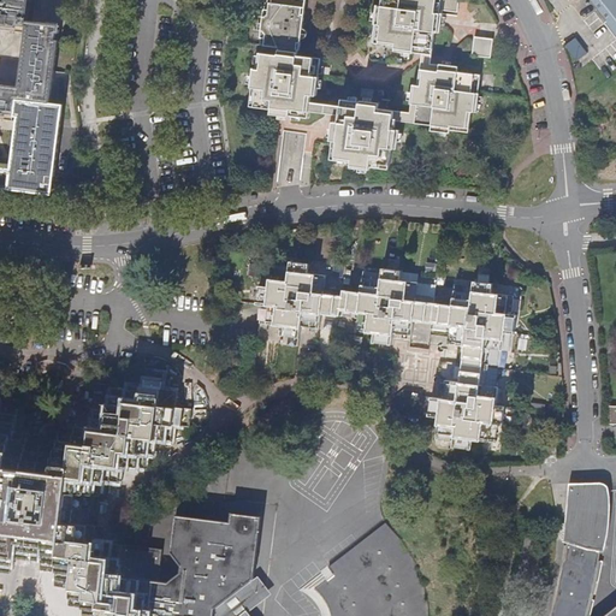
[(0,188),(52,195),(55,167),(60,126),(63,105),(51,104),(59,40),(55,40),(55,33),(59,34),(60,25),(27,21),(29,0),(4,0),(5,1),(0,0),(0,35),(1,29),(24,33),(18,87),(0,84),(0,118),(17,122),(12,169),(0,167),(0,188)]
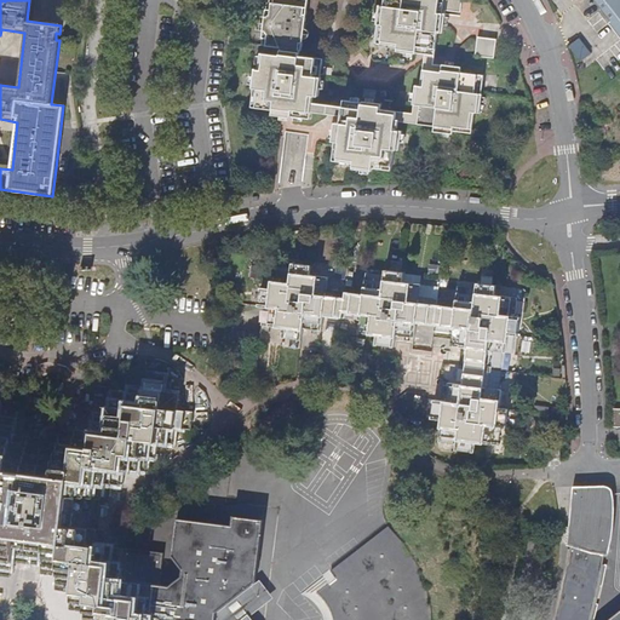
[(303,50),(262,45),(262,46),(282,50),(281,53),(263,52),(260,69),(254,69),(252,87),(256,87),(253,105),(275,109),(274,114),(292,116),(292,115),(311,118),(311,112),(342,115),(340,122),(336,122),(331,160),(355,162),(355,168),(373,171),(373,167),(392,170),(395,149),(399,149),(401,130),(400,130),(401,121),(435,125),(435,131),(453,133),(454,131),(472,132),(475,112),(481,112),(484,75),(461,73),(461,67),(434,63),(438,32),(442,33),(445,10),(460,11),(461,0),(384,0),(384,6),(379,5),(377,23),(378,24),(375,42),(399,45),(399,51),(417,53),(417,52),(426,53),(422,86),(415,85),(414,103),(414,104),(413,113),(382,109),(383,104),(344,99),(343,107),(314,103),(314,96),(317,96),(320,76),(319,75),(321,58),(300,56),(300,52),(303,52),(303,50)]
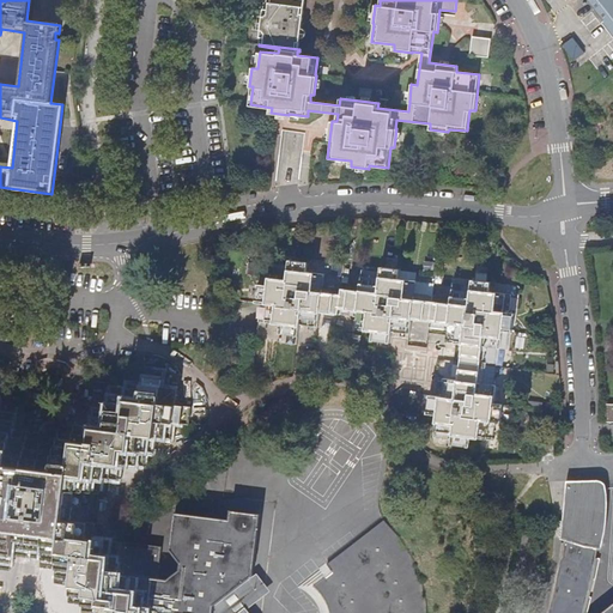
[(266,0),(267,1),(265,1),(262,17),(262,23),(261,30),(259,44),(299,49),(305,0),(266,0)]
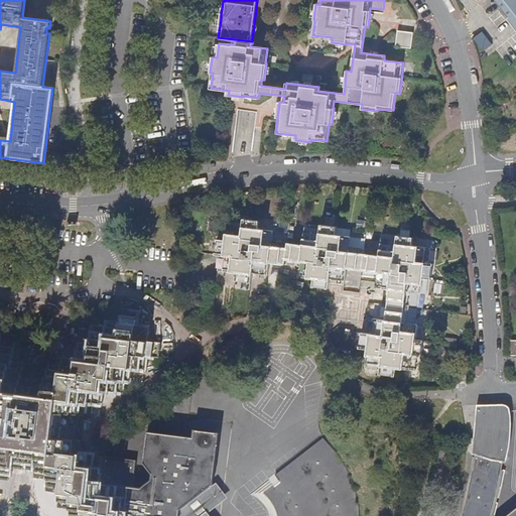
[(515,0),(496,0),(510,17),(515,24),(515,0)]
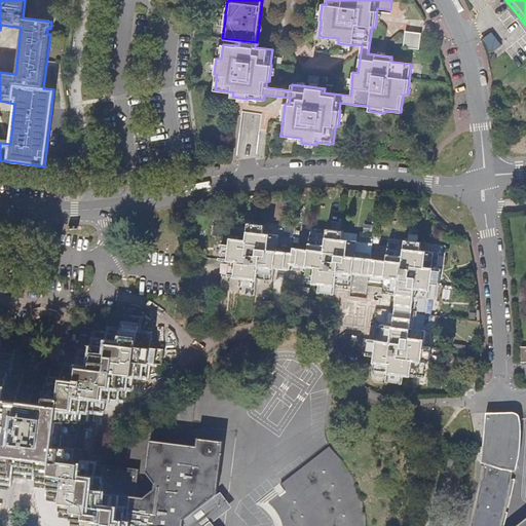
[(419,48),(420,47),(422,33),(406,31),(404,47),(419,48)]
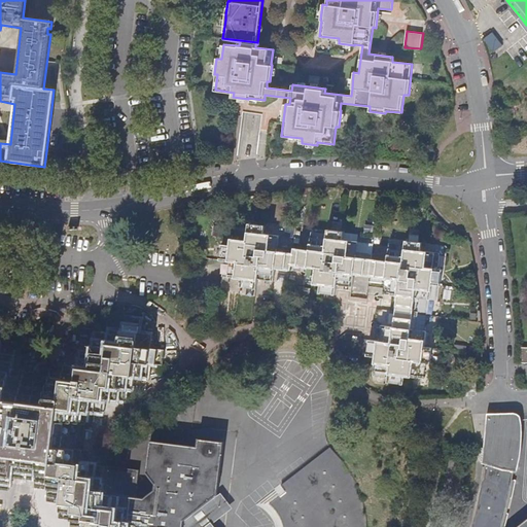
[(69,162),(67,148),(54,150),(57,164),(69,162)]
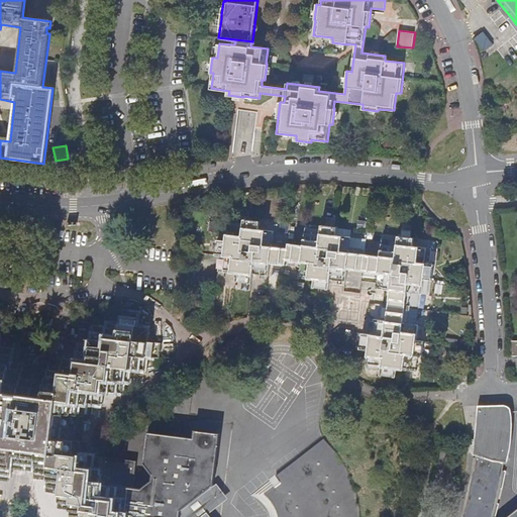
[(317,287),(329,289),(331,279),(346,281),(348,269),(365,271),(364,275),(380,278),(393,280),(392,290),(387,320),(381,319),(379,334),(374,334),(363,333),(363,340),(425,348),(425,342),(425,340),(417,339),(419,324),(409,323),(411,309),(414,292),(424,294),(426,278),(433,279),(435,264),(429,264),(430,253),(420,252),(421,246),(414,245),(415,237),(400,236),(399,241),(384,239),(382,255),(367,253),(350,251),(352,236),(337,234),(338,226),(323,224),(323,228),(308,226),(306,244),(274,240),(276,230),(261,228),(261,220),(245,218),(243,235),(228,232),(227,239),(219,238),(217,254),(222,254),(220,268),(220,271),(238,273),(237,281),(253,283),(254,273),(261,274),(270,275),(271,263),(302,267),(301,276),(319,279),(317,287)]
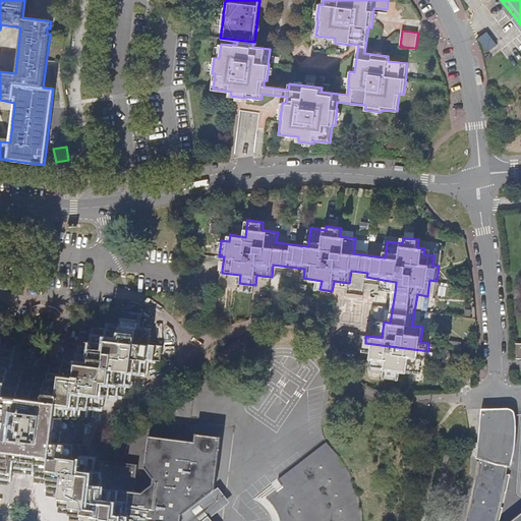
[(381,290),(395,292),(396,282),(383,280),(381,290)]
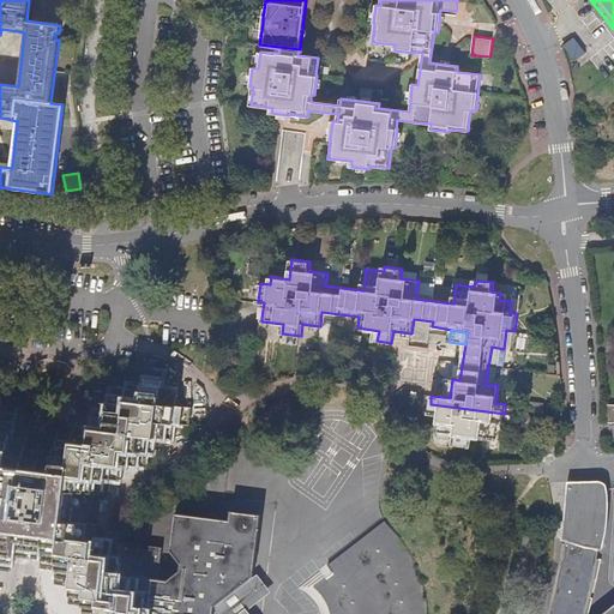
[(122,593),(125,575),(126,561),(130,561),(131,543),(114,541),(104,540),(107,523),(100,523),(102,494),(110,494),(112,479),(115,462),(122,463),(146,465),(148,451),(150,435),(157,437),(174,438),(176,423),(184,423),(186,405),(179,404),(180,389),(164,386),(167,371),(146,367),(144,385),(128,383),(127,391),(112,389),(108,411),(95,410),(92,426),(74,423),(73,429),(59,428),(58,437),(13,431),(17,401),(0,397),(0,576),(11,577),(13,554),(43,559),(38,596),(29,603),(37,613),(136,613),(139,599),(122,593)]
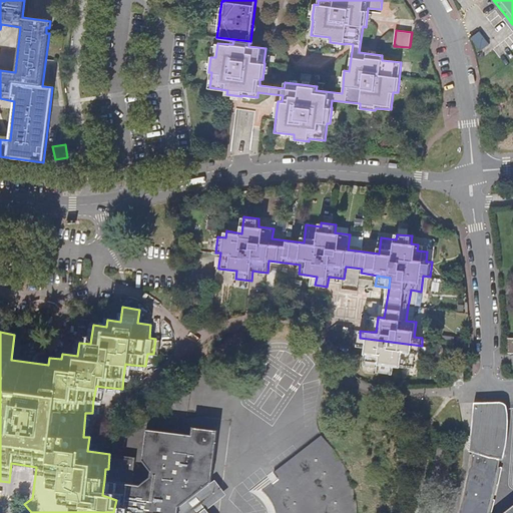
[(422,346),(360,338),(359,346),(367,347),(365,365),(380,367),(380,371),(394,373),(395,365),(414,368),(417,353),(420,354),(422,346)]
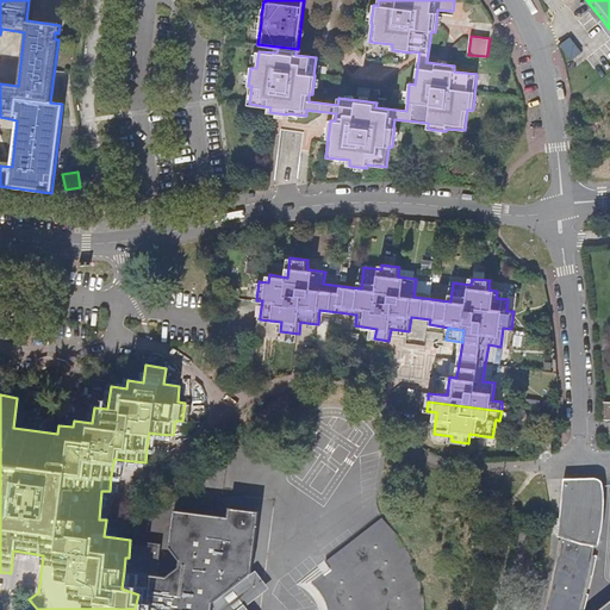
[(539,435),(539,453),(553,453),(553,434),(539,435)]
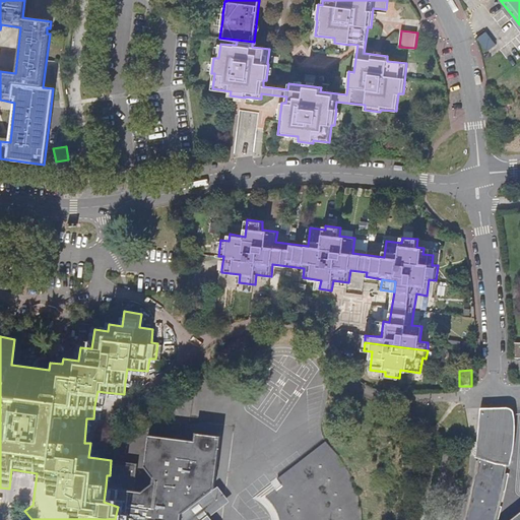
[(103,405),(104,392),(98,391),(94,405),(103,405)]
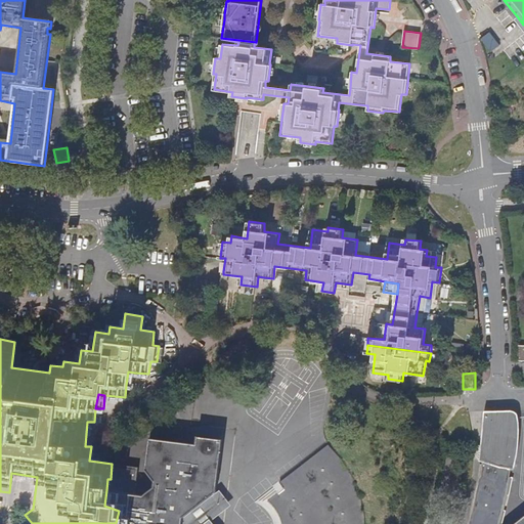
[(515,410),(487,410),(485,410),(481,461),(478,477),(469,518),(467,523),(523,523),(523,517),(516,523),(514,523),(503,523),(507,510),(503,509),(505,497),(511,493),(514,477),(510,476),(511,469),(515,469),(516,463),(518,452),(519,442),(520,432),(520,426),(519,418),(518,415),(518,412),(517,411),(515,410)]
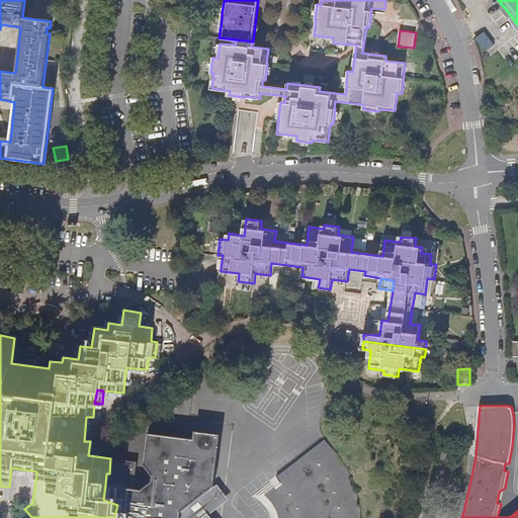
[(197,441),(149,435),(146,465),(156,478),(142,489),(105,485),(103,500),(117,505),(114,517),(210,517),(208,515),(230,500),(221,486),(210,492),(221,458),(222,436),(197,433),(197,441)]
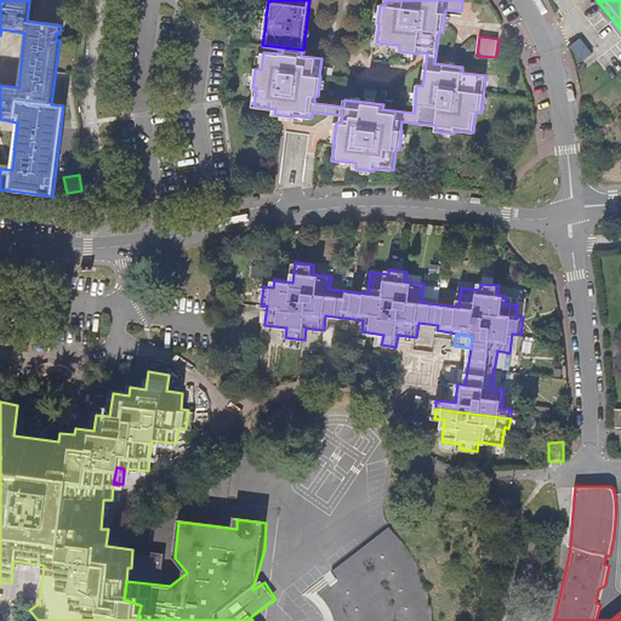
[(388,528),(330,570),(306,594),(325,620),(431,620),(432,616),(421,582),(411,553),(388,528)]
